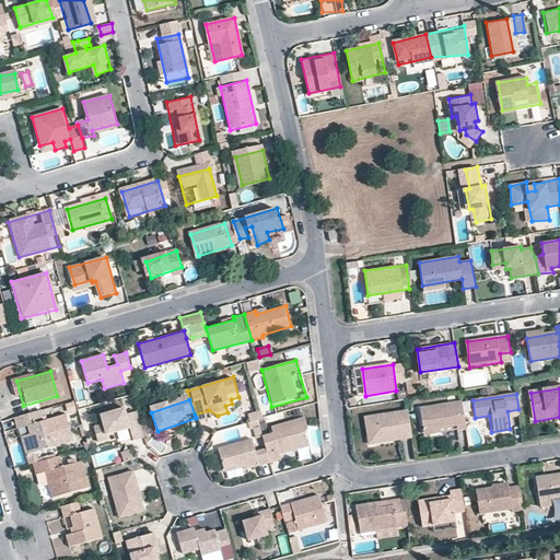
[(463,401),(420,409),(423,431),(455,426),(457,432),(467,430),(463,401)]
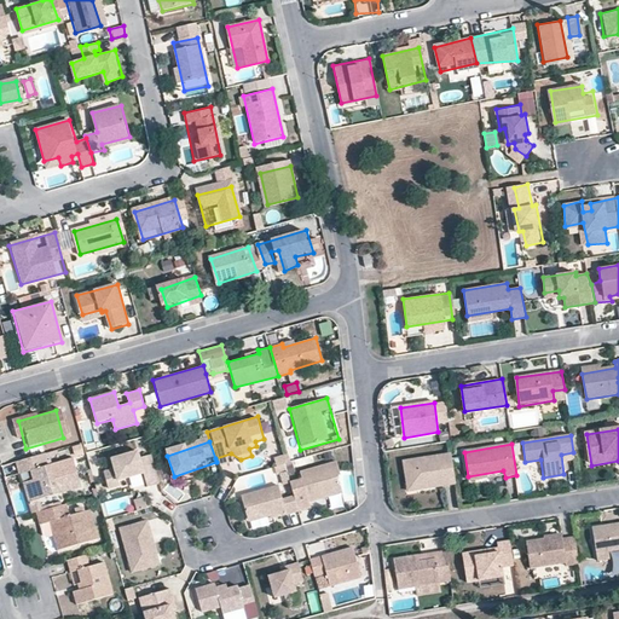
[(289,463),(287,451),(277,455),(275,458),(277,467),(285,464),(289,463)]
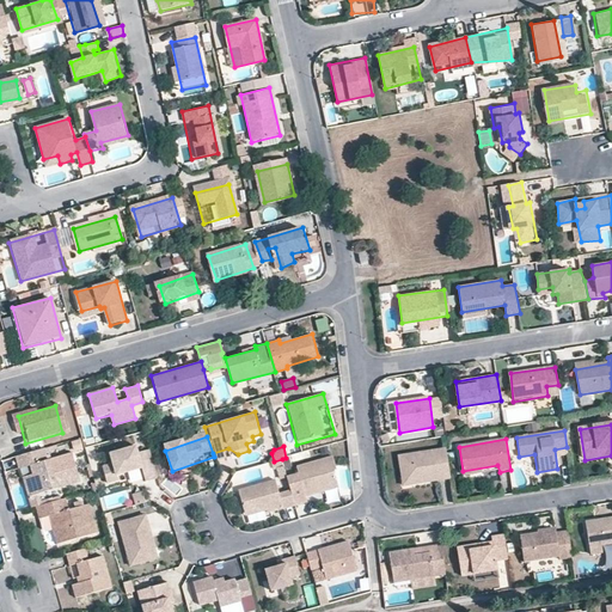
[(138,447),(110,456),(114,466),(104,469),(109,485),(121,482),(118,476),(142,469),(146,482),(158,478),(150,452),(138,456),(138,447)]
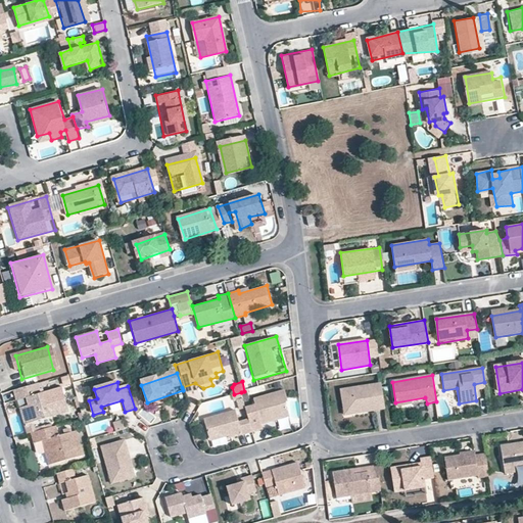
[(25,395),(32,420),(67,410),(60,387),(39,393),(36,384),(13,390),(15,398),(25,395)]
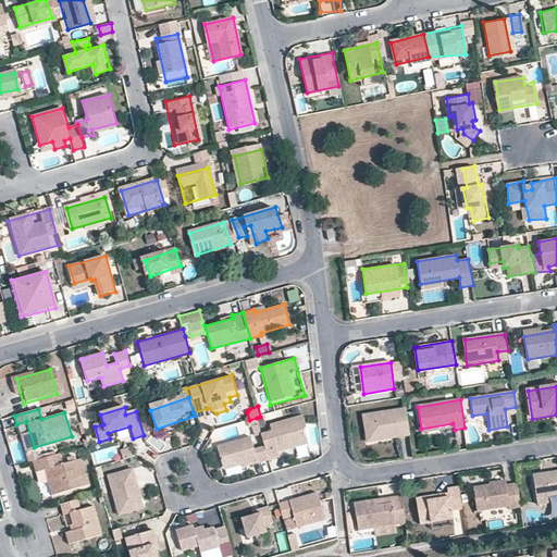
[(405,410),(363,416),(368,444),(409,436),(405,410)]
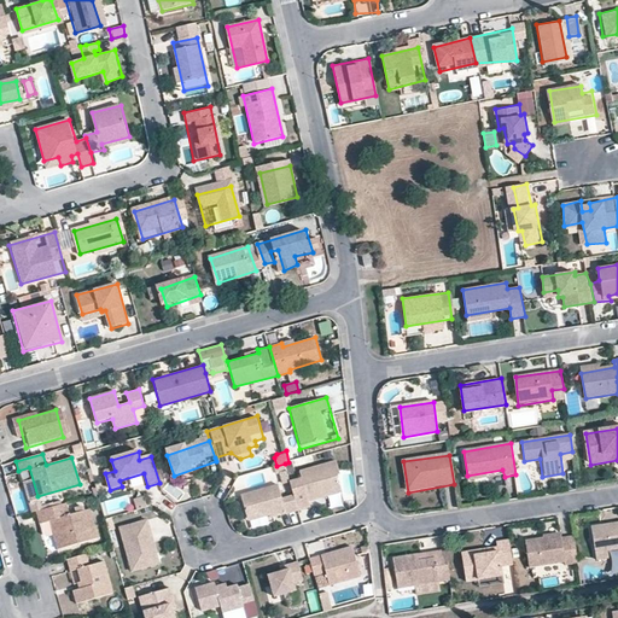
[(332,462),(299,472),(307,500),(340,490),(332,462)]
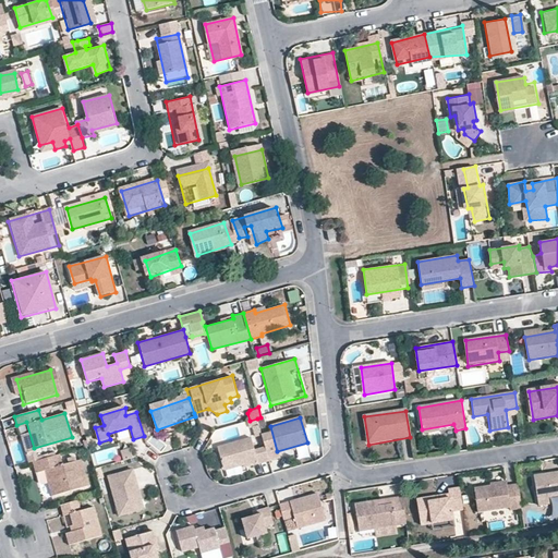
[(117,433),(118,440),(130,438),(129,431),(117,433)]
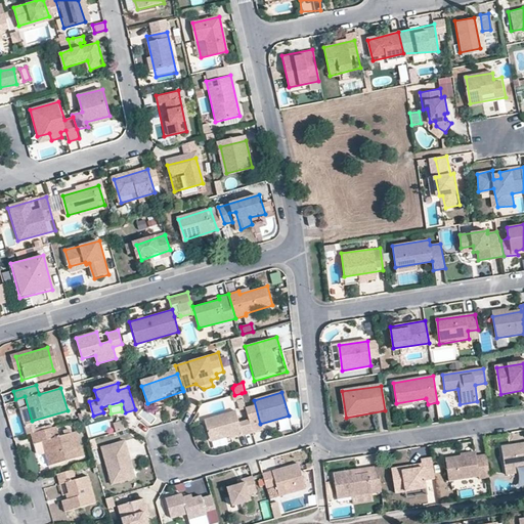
[(232,413),(204,423),(210,443),(238,434),(232,413)]
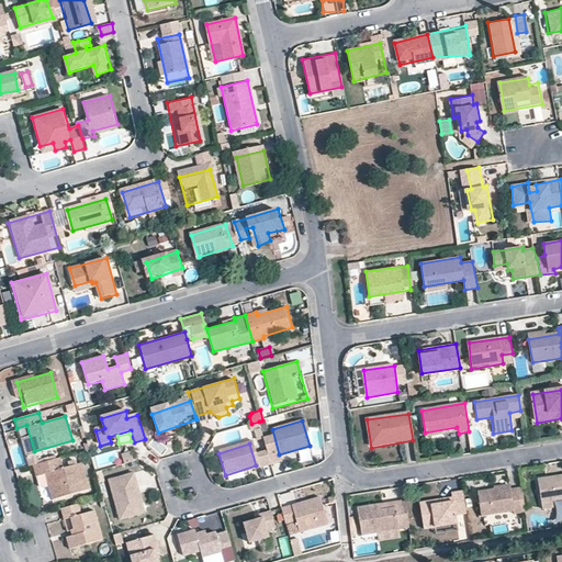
[(60,454),(32,462),(35,474),(45,472),(49,487),(45,489),(49,503),(90,492),(81,461),(64,467),(60,454)]
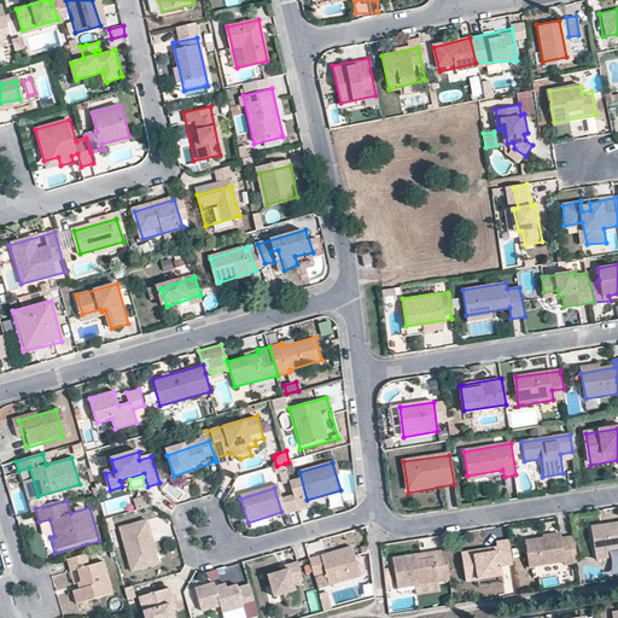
[(146,520),(117,529),(132,576),(161,566),(146,520)]
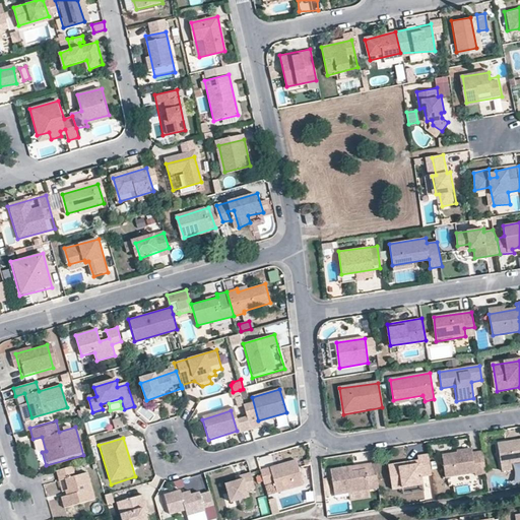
[(519,440),(498,445),(502,466),(519,462),(519,440)]
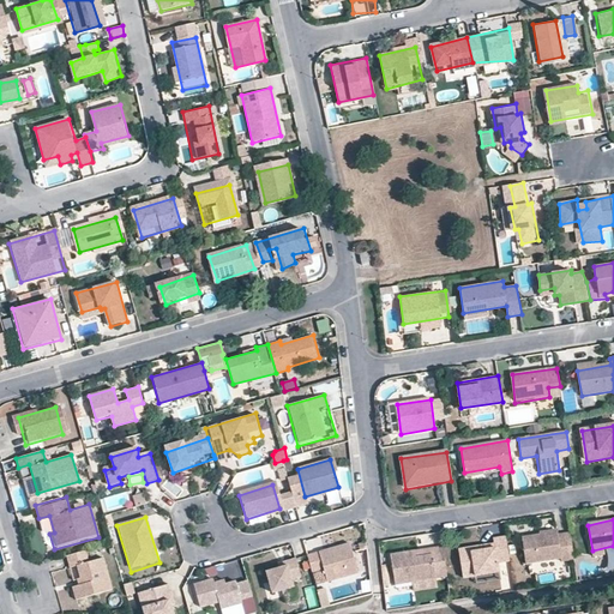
[(41,534),(50,533),(49,521),(40,522),(41,534)]
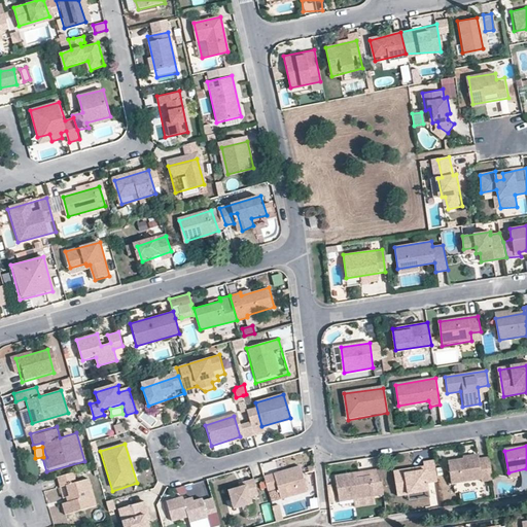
[(479,459),(478,455),(448,459),(451,482),(481,478),(482,483),(492,481),(489,458),(479,459)]
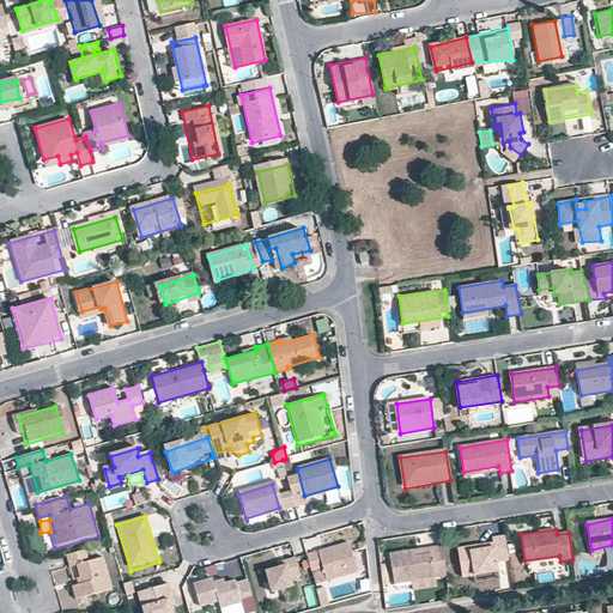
[(505,535),(492,538),(496,545),(473,548),(472,544),(456,546),(461,578),(501,572),(498,562),(509,560),(505,535)]
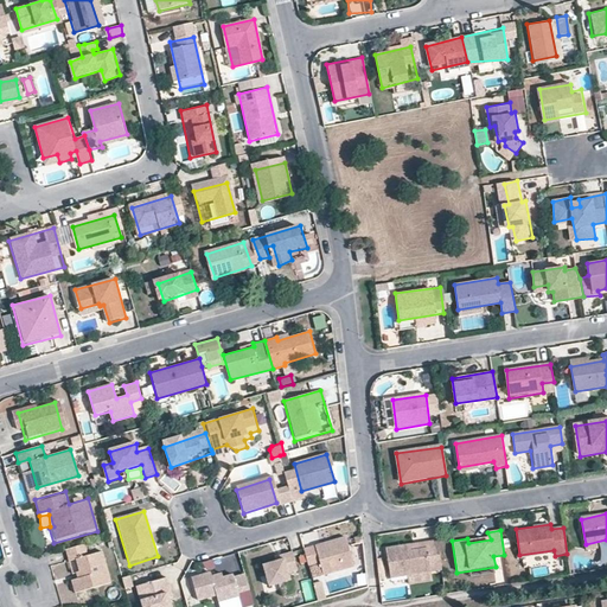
[(315,547),(304,550),(307,564),(319,561),(323,573),(353,564),(346,537),(331,542),(328,547),(317,549),(315,547)]
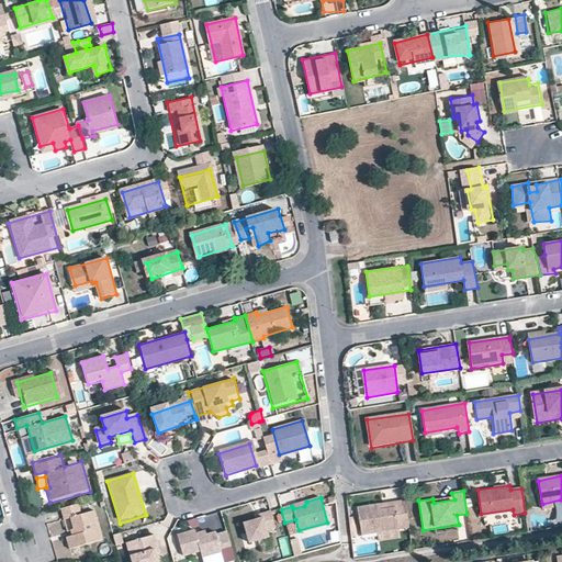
[(408,528),(405,498),(393,501),(394,505),(380,507),(379,503),(357,506),(361,535),(408,528)]
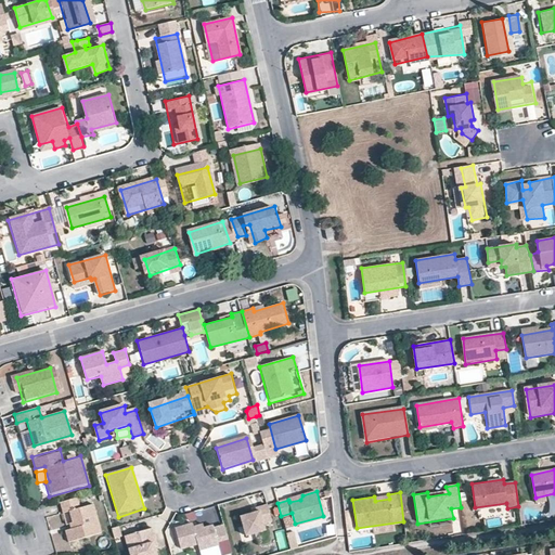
[(77,499),(62,503),(65,514),(71,512),(76,528),(66,531),(69,543),(102,533),(93,505),(80,510),(77,499)]
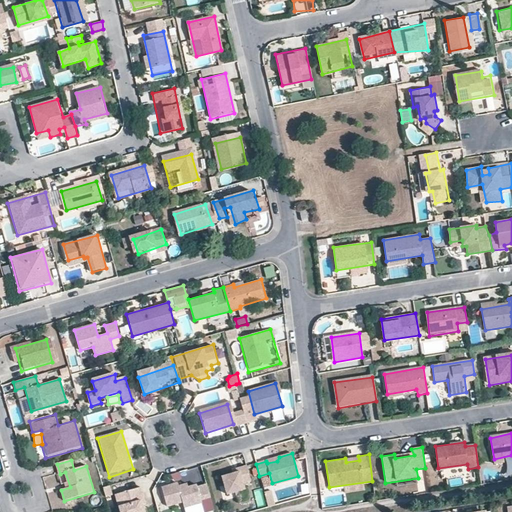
[(233,466),(215,472),(222,493),(240,487),(233,466)]
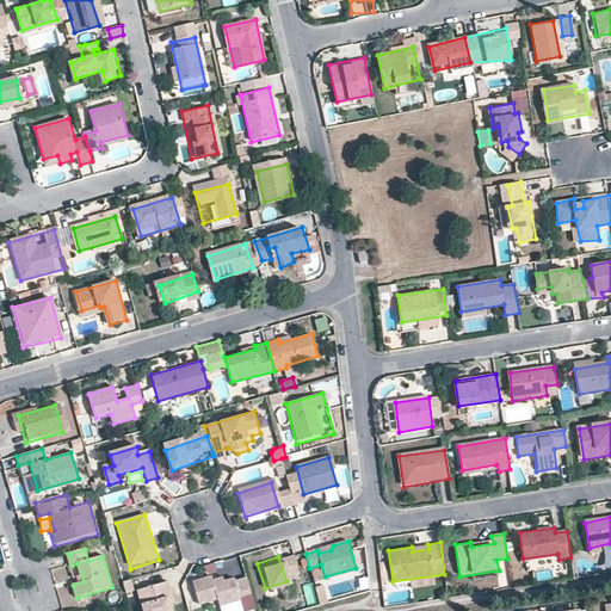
[(233,563),(234,576),(242,575),(241,563),(233,563)]
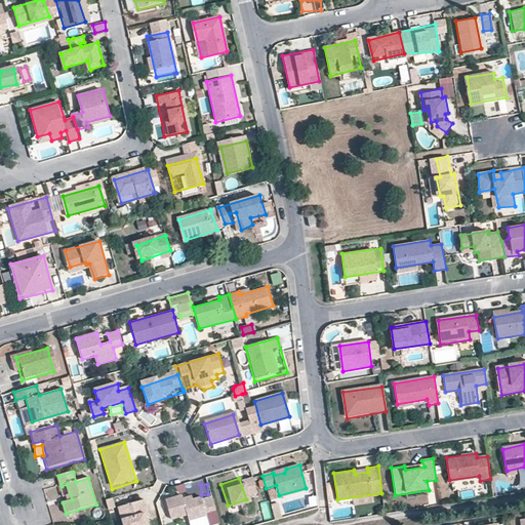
[(58,487),(48,488),(49,498),(59,497),(58,487)]
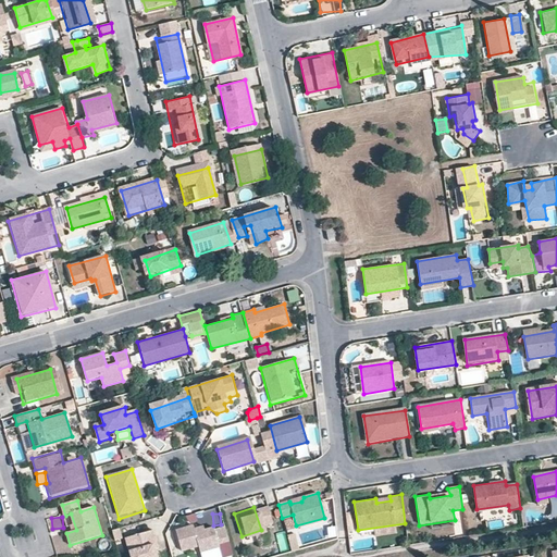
[(189,527),(176,531),(183,552),(198,546),(200,554),(217,548),(215,543),(226,539),(222,528),(211,532),(210,528),(192,533),(189,527)]
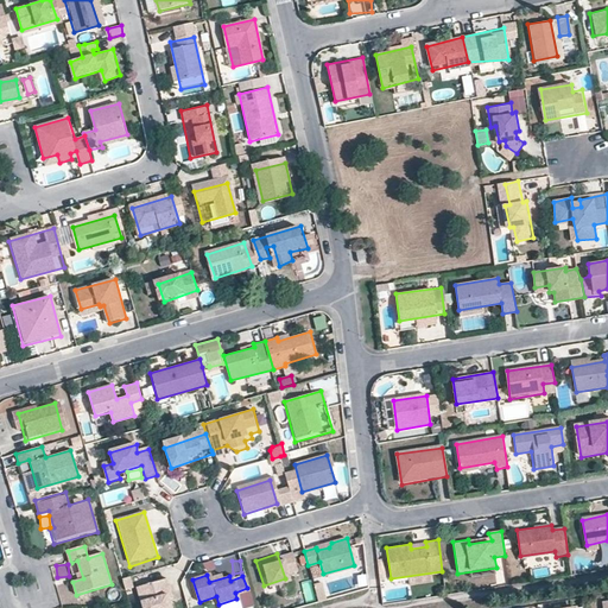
[(168,607),(162,586),(139,591),(143,607),(168,607)]
